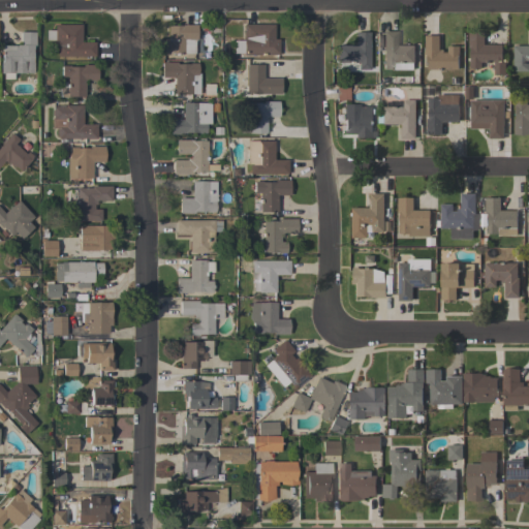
[(273,24),(273,39),(278,39),(278,55),(243,55),(243,53),(234,53),(234,40),(243,40),(243,25),(273,24)]
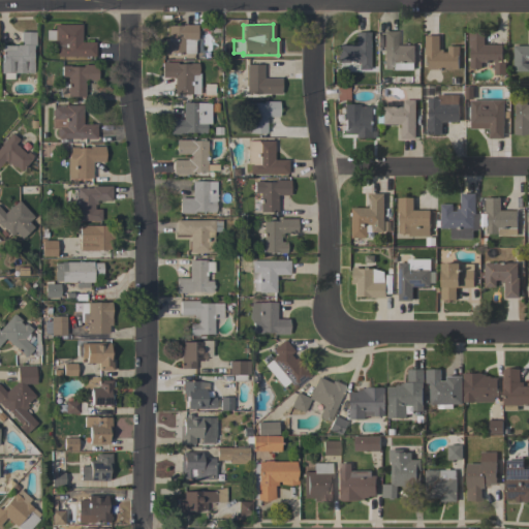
[(95,42),(95,56),(57,57),(57,47),(54,47),(54,40),(45,40),(45,30),(54,30),(54,25),(81,25),(81,42),(95,42)]
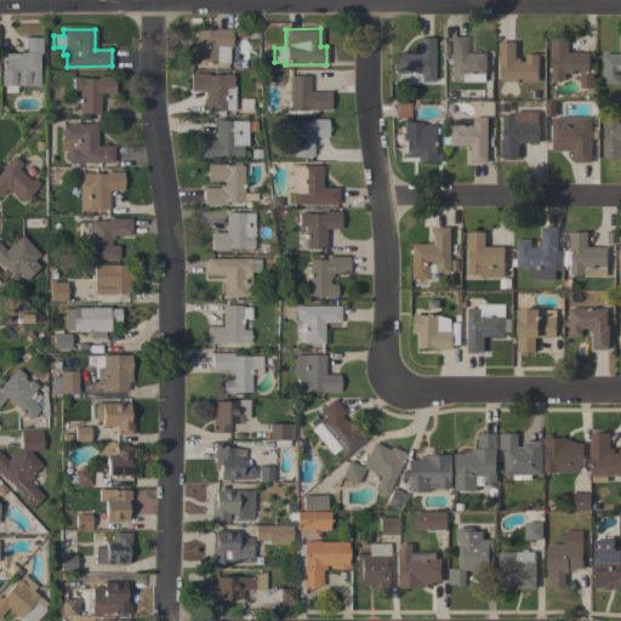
[(228,63),(199,63),(192,63),(192,46),(197,46),(197,29),(214,29),(231,29),(231,46),(228,46),(228,63)]
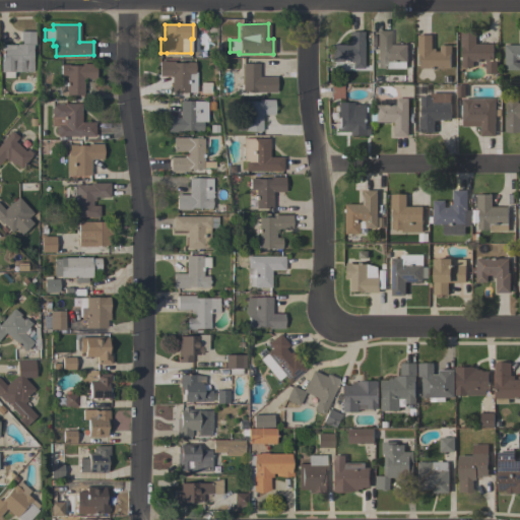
[(376,30),(390,30),(390,45),(407,45),(407,68),(376,68),(376,30)]
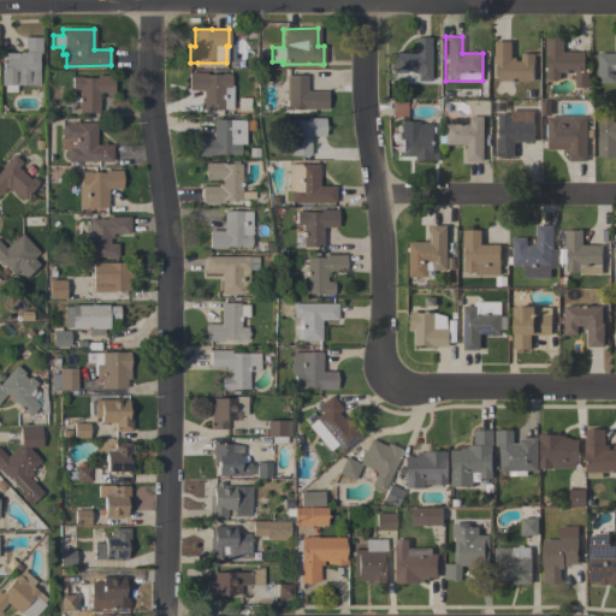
[(19,53),(19,52),(23,52),(23,37),(41,37),(41,53),(39,53),(39,84),(16,84),(16,92),(4,92),(4,86),(0,86),(0,72),(1,72),(1,53),(19,53)]
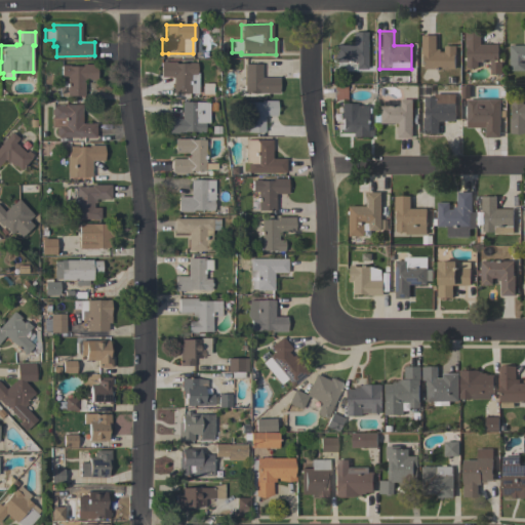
[(366,69),(355,69),(355,62),(333,62),(333,45),(352,45),(352,32),(366,32),(366,69)]
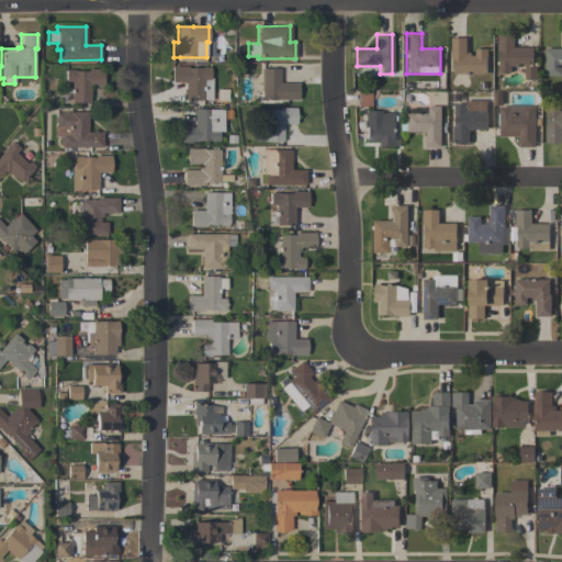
[(534,47),(534,66),(537,66),(537,79),(525,79),(525,66),(512,66),(512,72),(498,72),(498,64),(499,64),(499,51),(498,51),(498,34),(515,34),(515,47),(534,47)]
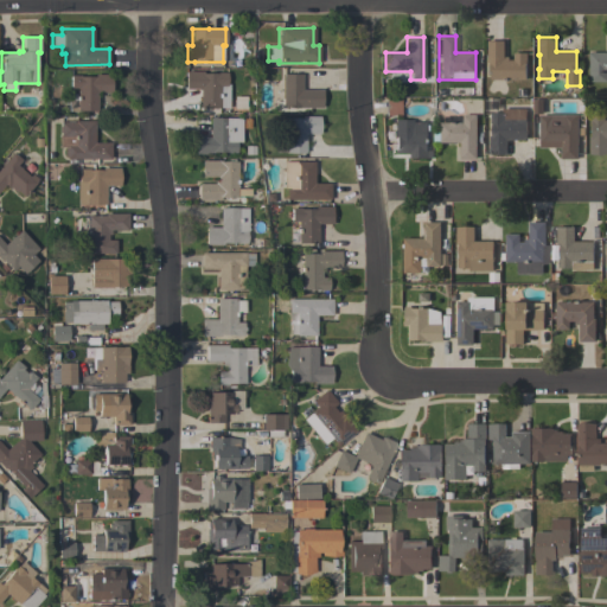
[(487,40),(504,40),(504,57),(509,57),(509,59),(513,59),(513,53),(526,53),(526,62),(525,62),(525,80),(490,80),(490,62),(487,62),(487,40)]
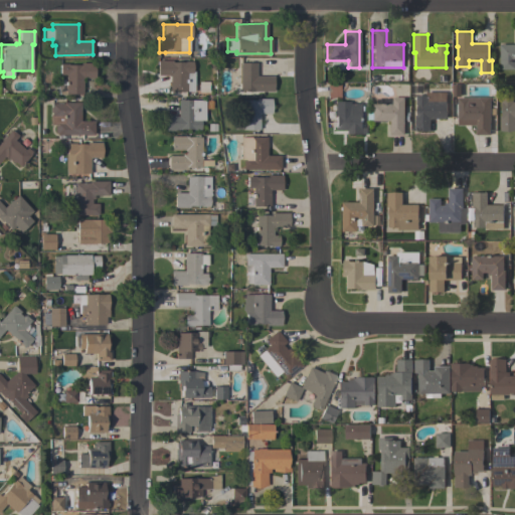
[(514,69),(500,69),(500,44),(514,44),(514,69)]
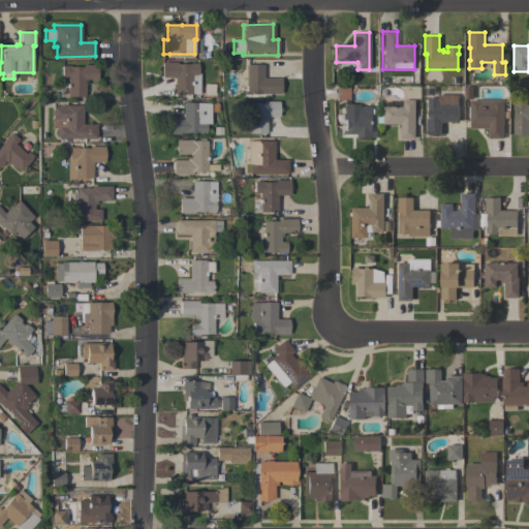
[(199,94),(174,94),(174,78),(161,78),(161,62),(177,62),(177,64),(189,64),(189,63),(197,63),(197,73),(199,73),(199,94)]
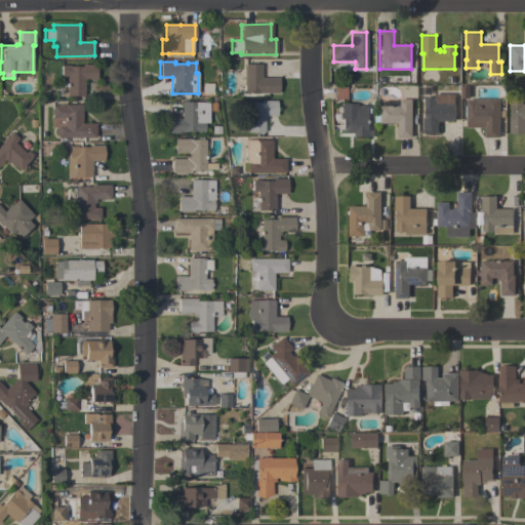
[(278,77),(278,93),(258,93),(258,91),(244,91),(244,64),(261,64),(260,77),(278,77)]
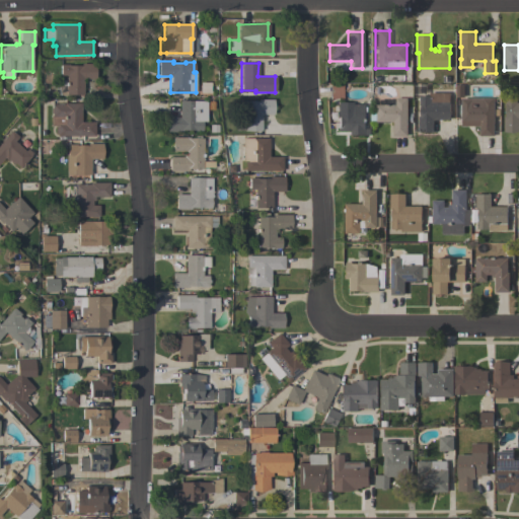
[(83,94),(57,95),(57,85),(66,85),(66,76),(60,76),(60,65),(68,65),(81,65),(81,64),(95,64),(95,78),(82,78),(83,94)]
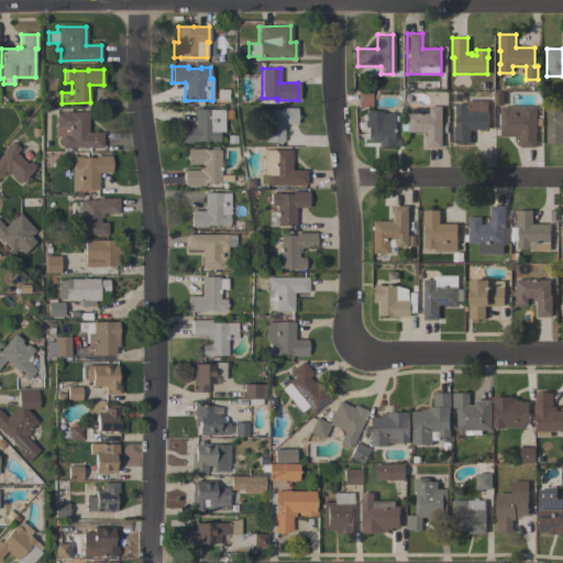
[(371,107),(357,107),(357,90),(371,90),(371,107)]
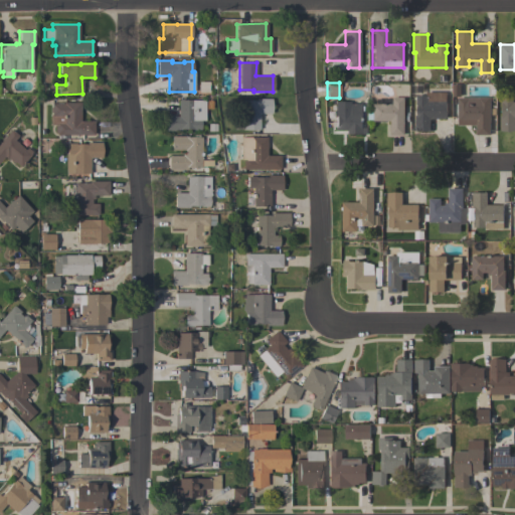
[(431,119),(431,131),(415,131),(415,128),(411,128),(411,123),(415,123),(415,116),(416,116),(416,107),(414,107),(414,99),(416,99),(416,96),(427,96),(435,96),(435,102),(447,102),(447,119),(431,119)]
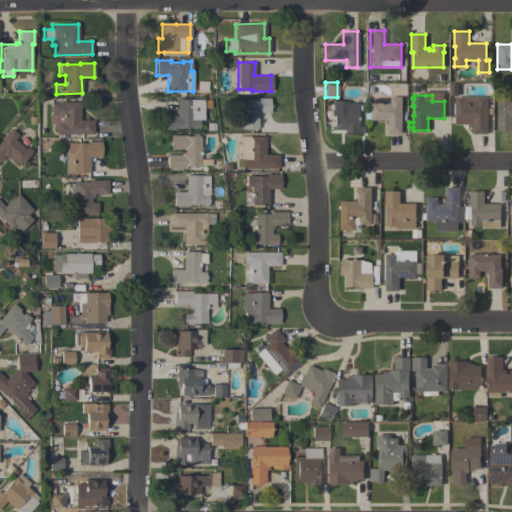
[(511,101),(511,130),(498,130),(498,115),(499,115),(499,104),(498,104),(499,95),(510,95),(510,101),(511,101)]
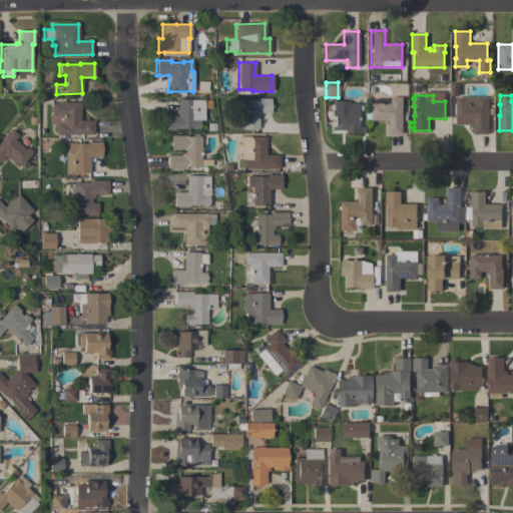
[(403,134),(389,134),(389,120),(372,120),(372,103),(391,103),(391,97),(403,97),(403,134)]
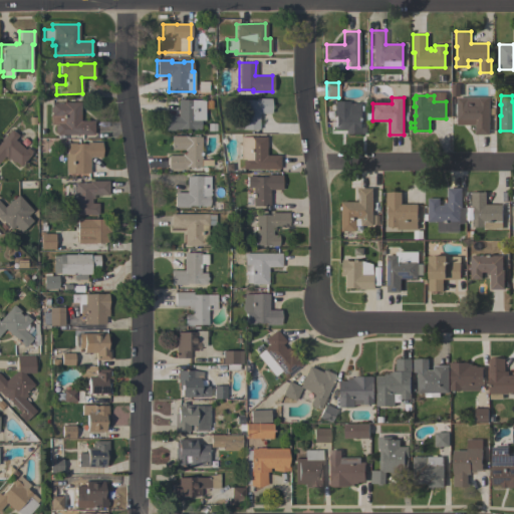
[(489,135),(475,135),(475,124),(458,124),(457,97),(489,97),(489,135)]
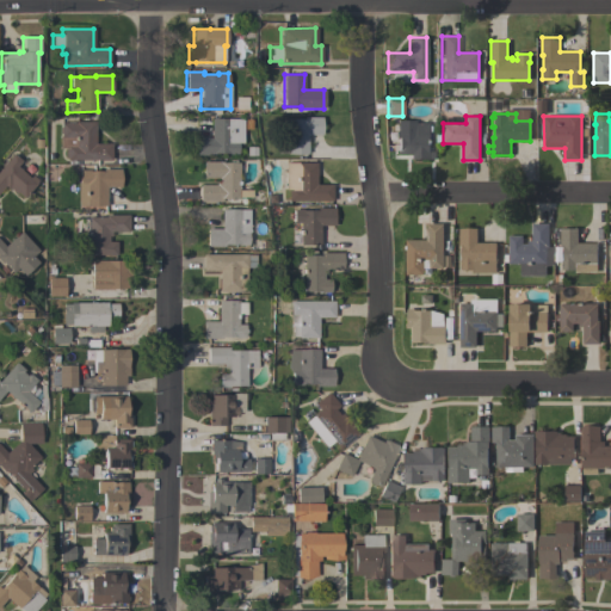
[(307,154),(287,153),(288,119),(304,119),(304,117),(321,117),(321,135),(307,135),(307,154)]
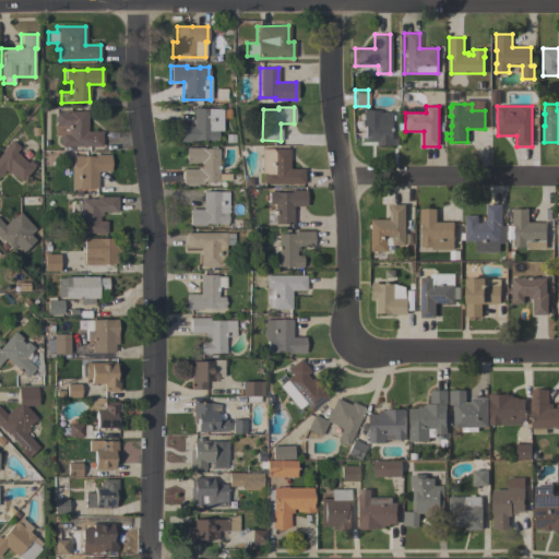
[(222,131),(217,131),(217,141),(209,141),(209,140),(195,140),(195,142),(179,142),(179,126),(193,126),(193,109),(222,109),(222,131)]
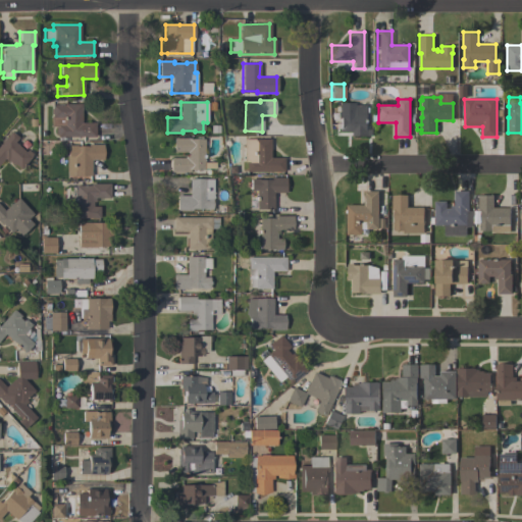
[(340,132),(340,117),(338,117),(338,103),(354,103),(354,105),(367,105),(367,128),(372,128),(372,136),(353,136),(353,132),(340,132)]
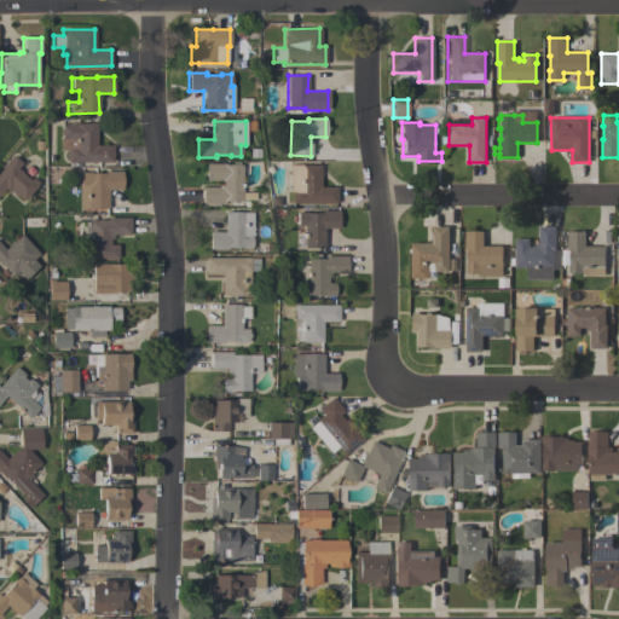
[(113,145),(113,162),(68,162),(68,160),(65,160),(65,151),(68,151),(68,150),(61,150),(59,128),(61,128),(61,125),(76,125),(76,123),(96,123),(96,145),(113,145)]
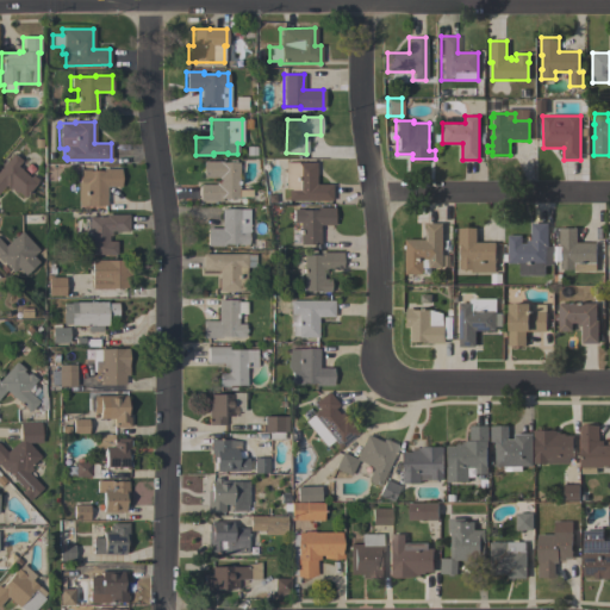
[(29,178),(31,175),(37,180),(36,182),(36,184),(23,198),(17,192),(16,193),(8,187),(7,188),(5,186),(0,191),(0,168),(13,154),(22,161),(17,166),(29,178)]
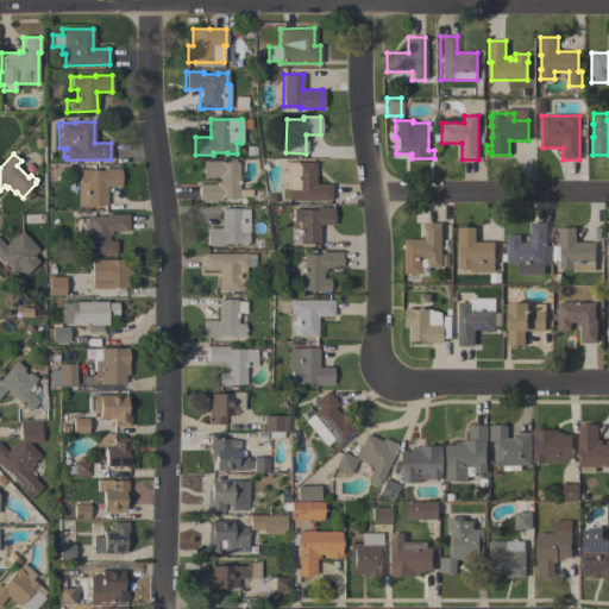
[(238,189),(251,189),(251,196),(238,196),(238,198),(221,198),(221,201),(199,201),(199,184),(215,184),(215,177),(202,177),(202,161),(221,161),(221,162),(238,162),(238,189)]
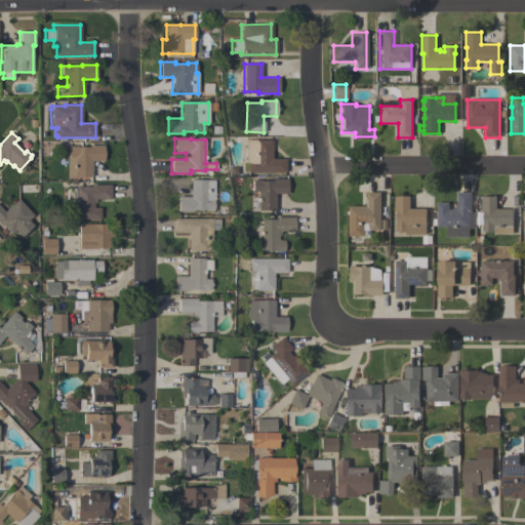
[(271,158),(285,158),(285,172),(247,172),(247,161),(246,161),(246,139),(272,139),(271,158)]
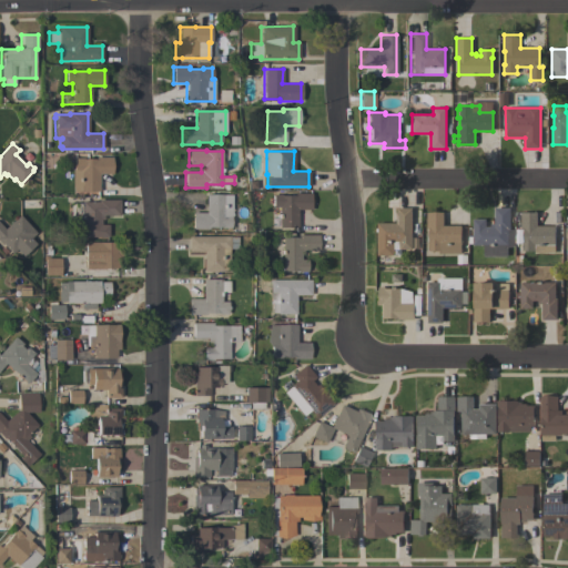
[(99,192),(72,192),(72,170),(73,170),(73,158),(83,158),(83,159),(95,159),(95,158),(112,158),(112,174),(99,174),(99,192)]
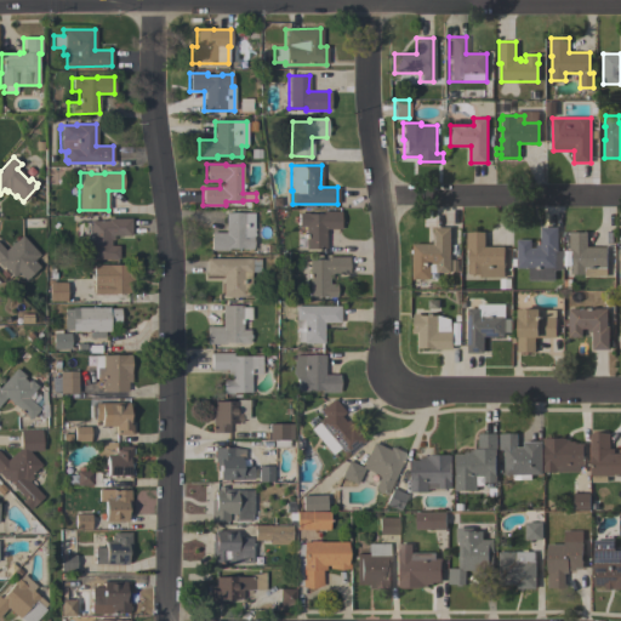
[(325,229),(325,249),(305,249),(305,226),(297,226),(297,214),(322,214),(322,211),(340,211),(340,229),(325,229)]
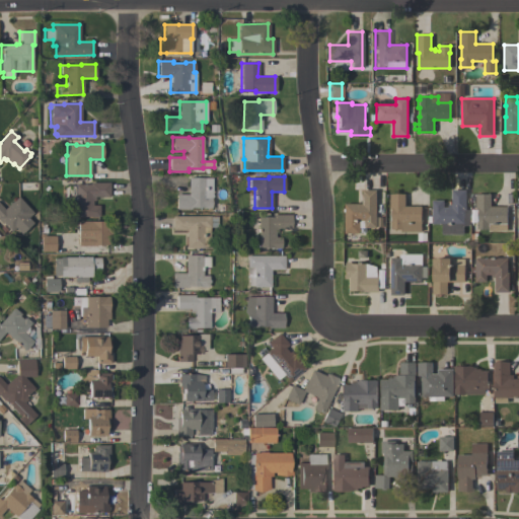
[(212,199),(211,199),(211,208),(208,208),(208,209),(202,208),(202,207),(191,207),(191,209),(175,209),(175,195),(188,195),(188,177),(212,178),(212,199)]
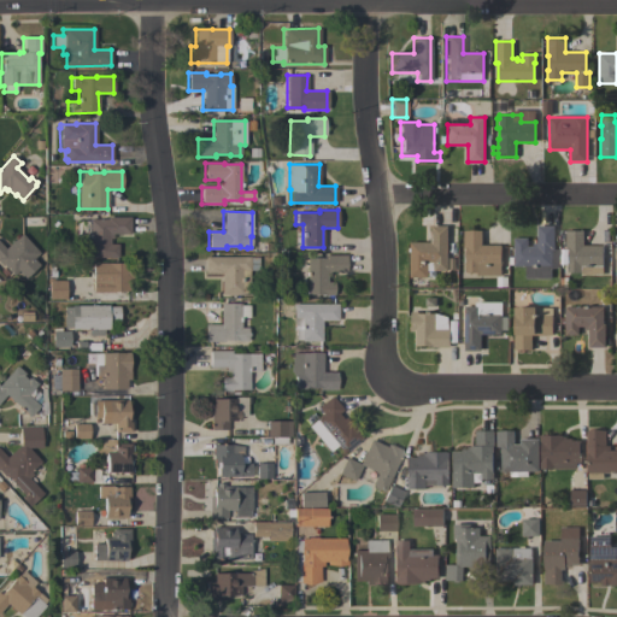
[(129,217),(129,234),(112,234),(112,239),(109,239),(109,244),(117,244),(117,257),(89,257),(89,234),(75,234),(75,221),(89,221),(89,219),(106,219),(106,217),(129,217)]
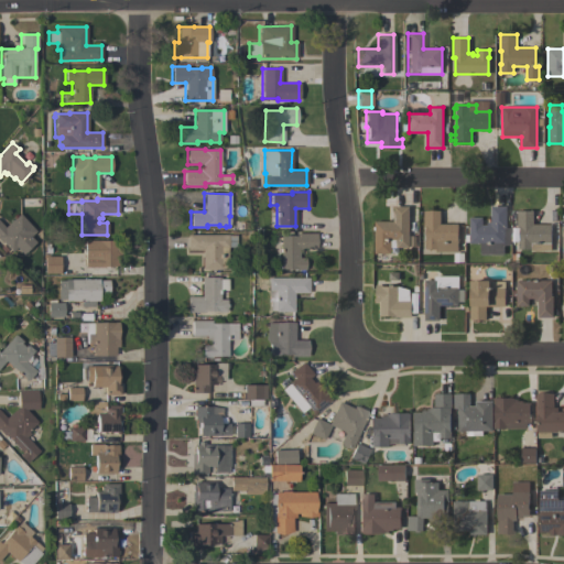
[(409,248),(397,247),(397,240),(391,240),(391,246),(391,250),(391,253),(375,253),(375,221),(393,221),(393,206),(409,206),(409,248)]
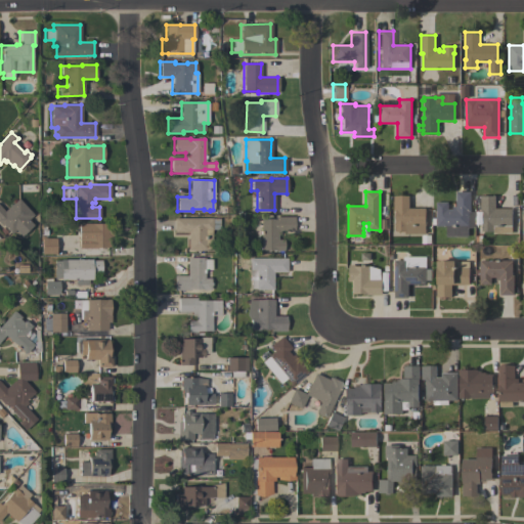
[(436,202),(447,202),(447,209),(452,209),(452,207),(456,207),(456,192),(471,191),(471,212),(475,212),(475,219),(474,219),(474,227),(468,227),(468,236),(446,236),(446,226),(436,226),(436,202)]
